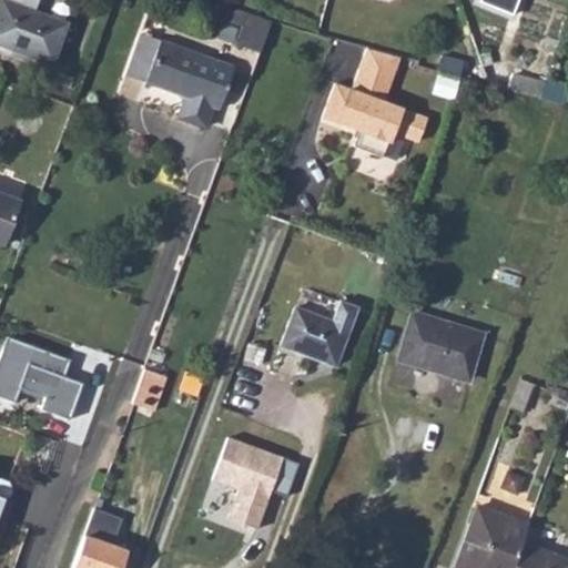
[(0,0),(0,46),(49,62),(63,23),(32,13),(36,0),(0,0)]
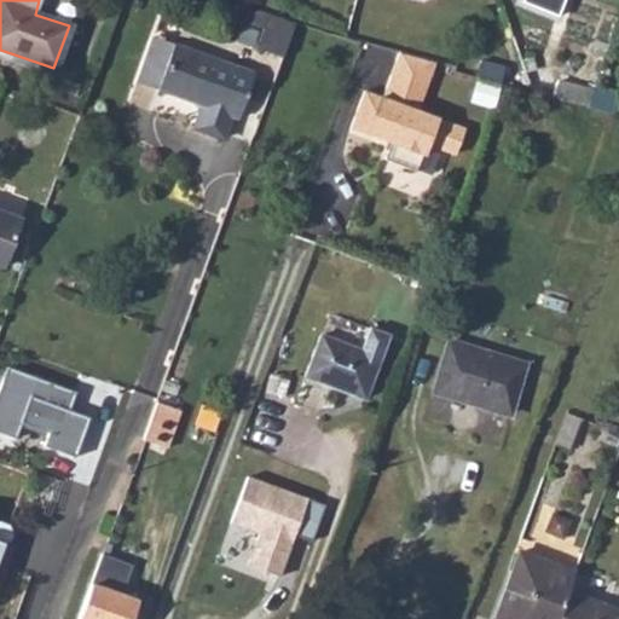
[(524,0),(522,5),(560,19),(566,0),(524,0)]
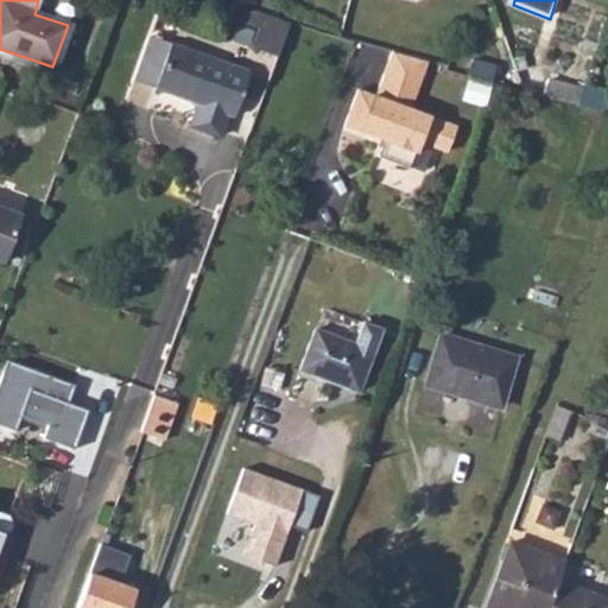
[(290,19),(236,4),(232,19),(258,29),(251,48),(276,56),(290,19)]
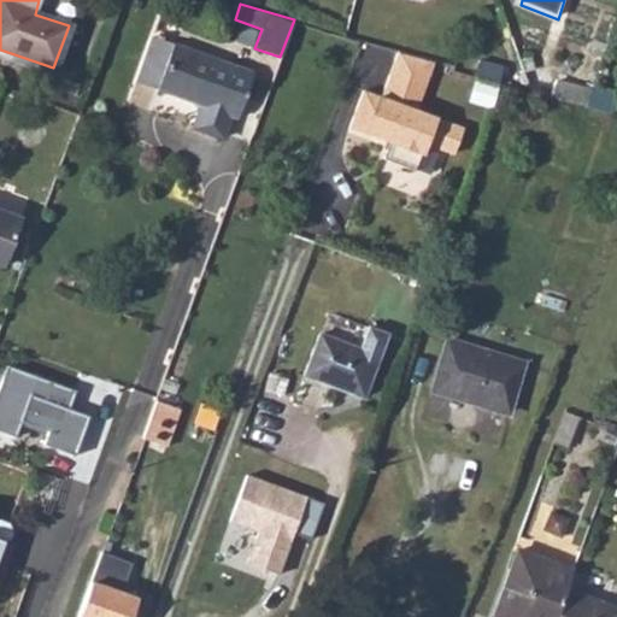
[(137,80),(158,87),(175,41),(154,34),(137,80)]
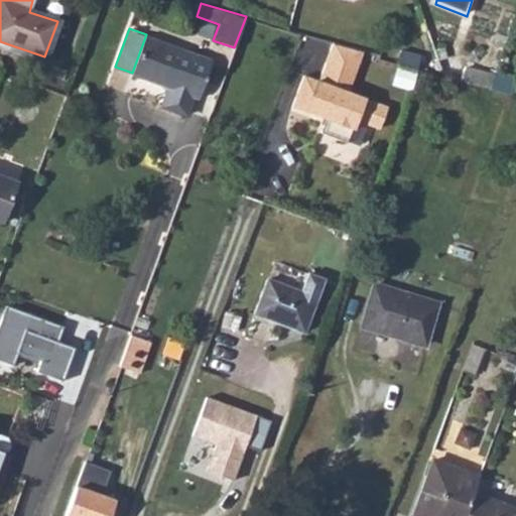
[(146,34),(132,73),(166,85),(159,103),(184,112),(191,93),(197,95),(211,57),(146,34)]
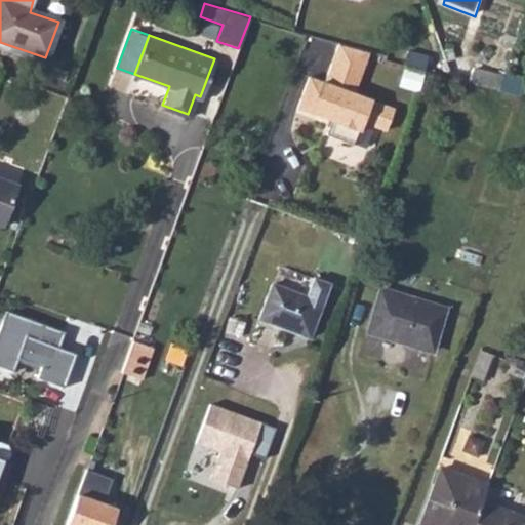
[(368,48),(337,40),(323,80),(308,74),(295,106),(330,118),(325,131),(352,142),(361,119),(384,127),(392,106),(352,90),(368,48)]
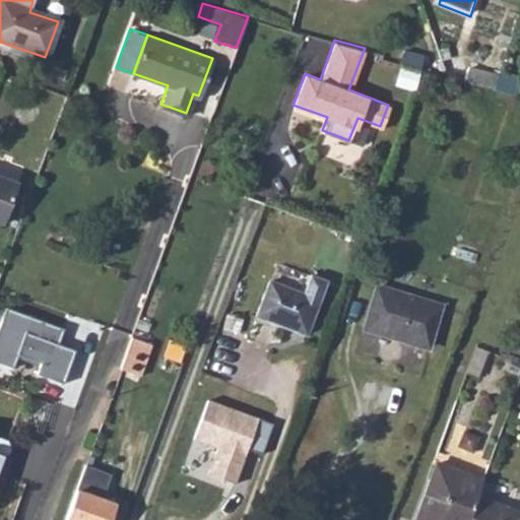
[(463,70),(459,81),(493,89),(496,78),(463,70)]
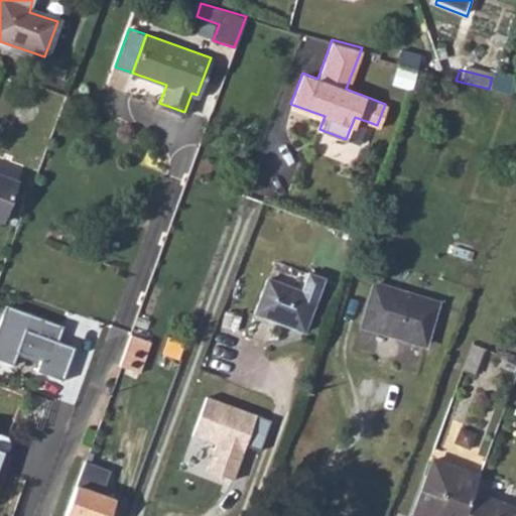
[(0,175),(0,220),(15,181),(0,175)]
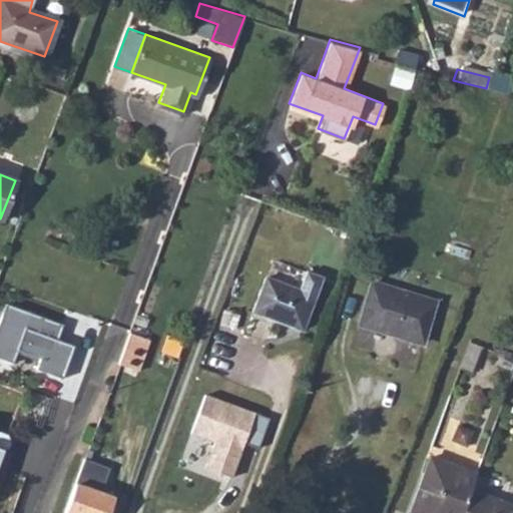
[(274,258),(269,273),(300,283),(305,268),(274,258)]
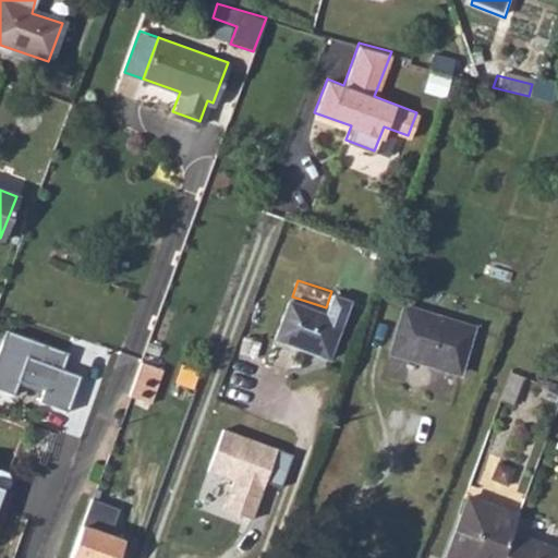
[(289,301),(275,339),(327,360),(349,304),(331,296),(325,315),(289,301)]
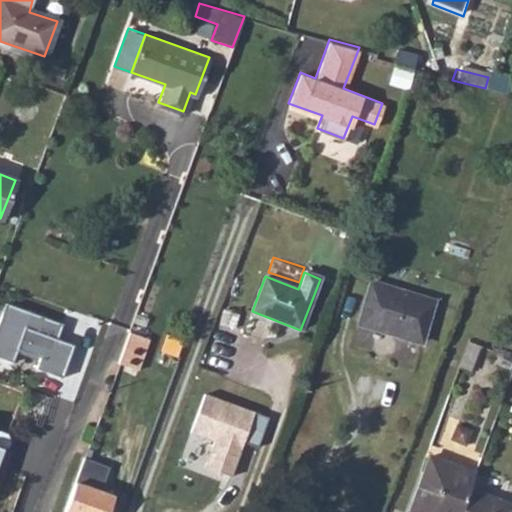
[(367,282),(355,324),(419,340),(429,298),(367,282)]
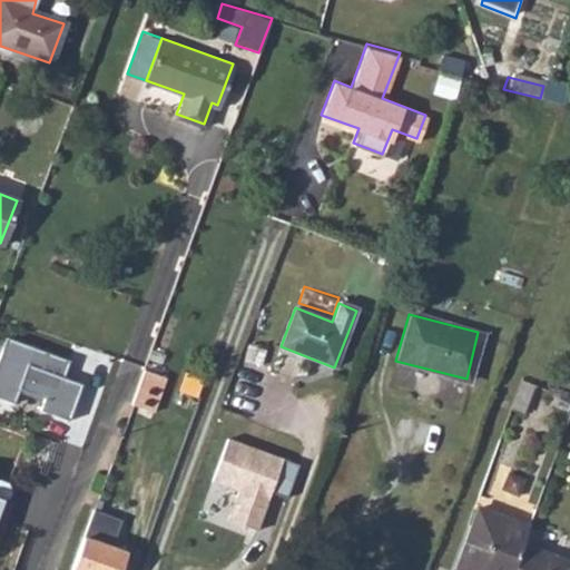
[(7,336),(0,353),(0,397),(13,403),(19,389),(43,397),(39,409),(67,419),(80,384),(62,377),(69,360),(7,336)]
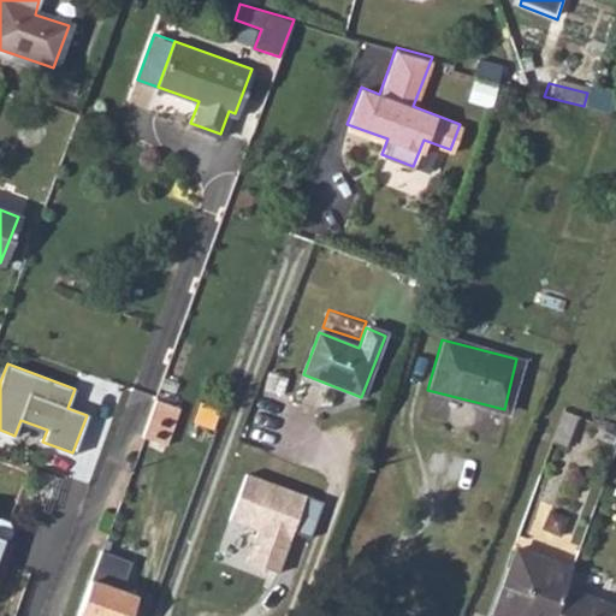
[(201,401),(193,424),(199,426),(196,436),(203,439),(214,406),(201,401)]
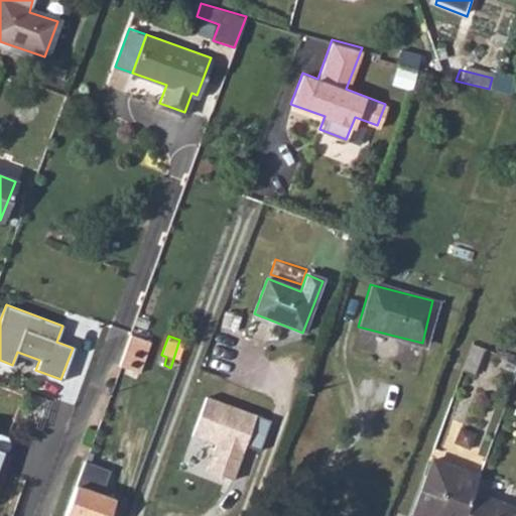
[(131,341),(121,369),(135,375),(146,347),(131,341)]
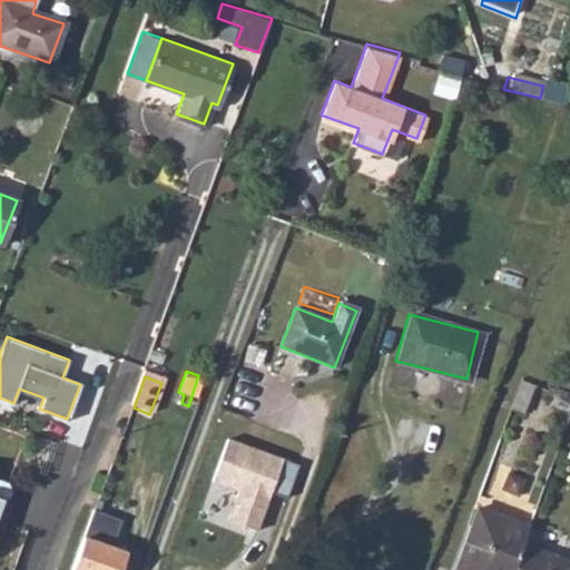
[(284,498),(297,463),(225,438),(209,480),(236,490),(225,519),(255,530),(268,491),(284,498)]
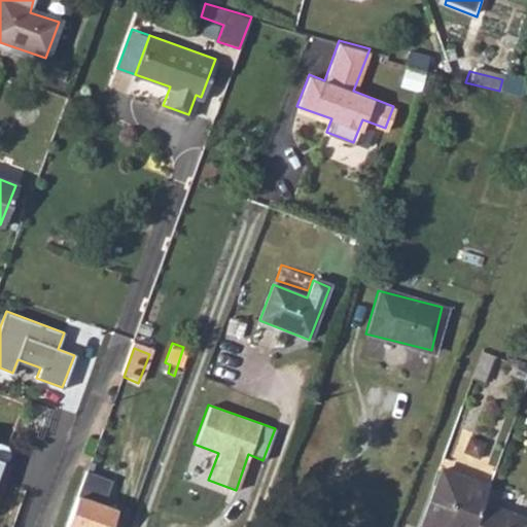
[(438,469),(420,522),(430,526),(470,526),(480,503),(486,487),(438,469)]
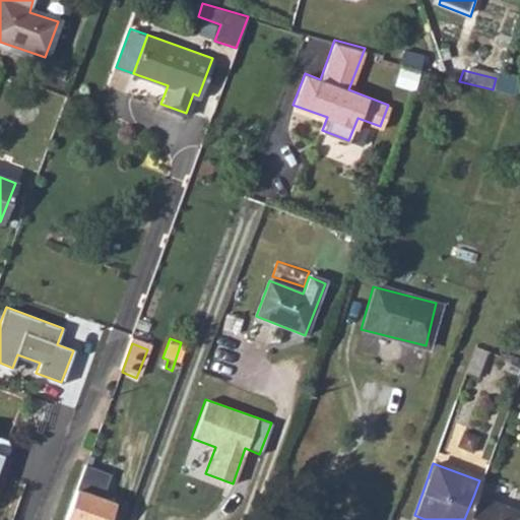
[(84,464),(63,519),(107,519),(113,504),(99,499),(108,473),(84,464)]
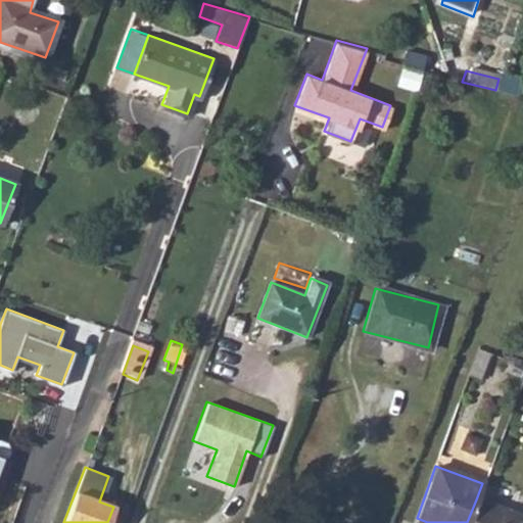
[(522,517),(476,500),(467,522),(521,522),(522,520),(522,517)]
